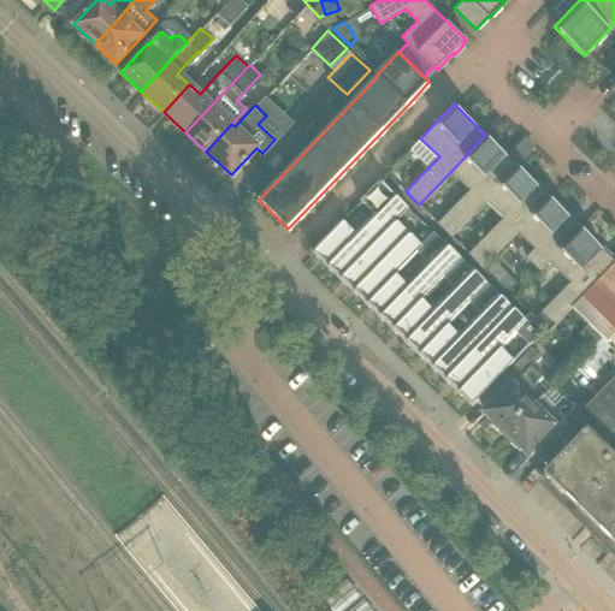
[(471,188),(437,221),(450,235),(486,199),(485,197),(516,165),(485,135),(453,170),(471,188)]
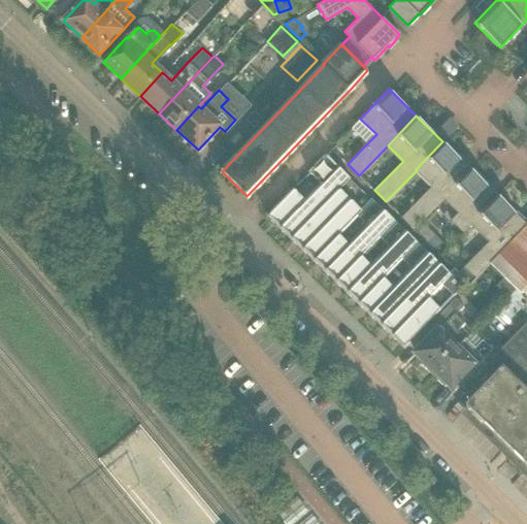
[(416,169),(417,170),(432,186),(401,217),(413,228),(443,196),(442,196),(469,168),(442,141),(416,169)]
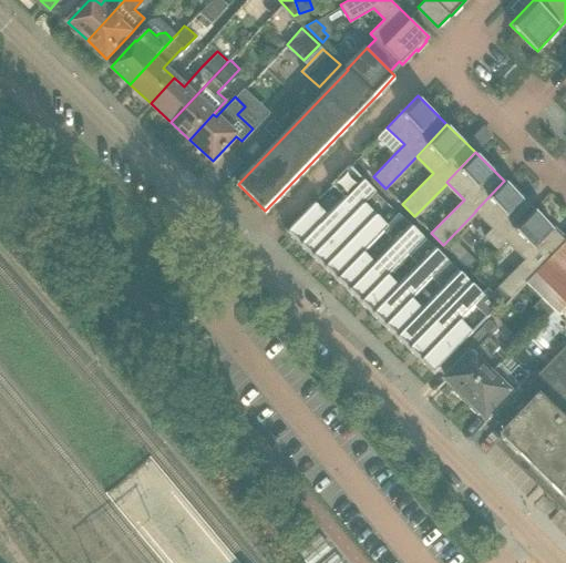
[(287,229),(286,231),(312,256),(364,202),(376,191),(349,165),(331,184),(343,196),(327,213),(315,202),(287,229)]
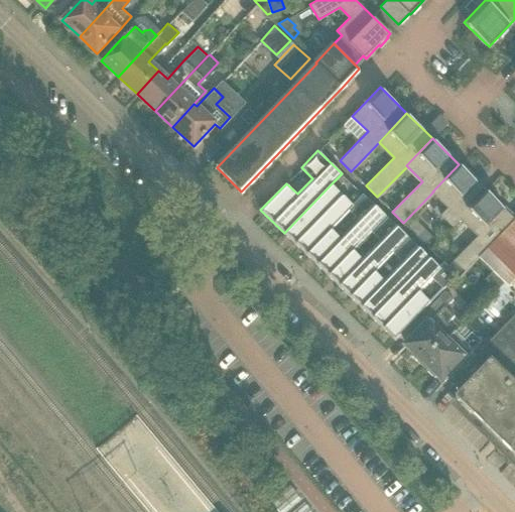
[(485,189),(459,164),(432,192),(433,192),(447,207),(440,214),(452,225),(460,217),(459,217),(485,189)]
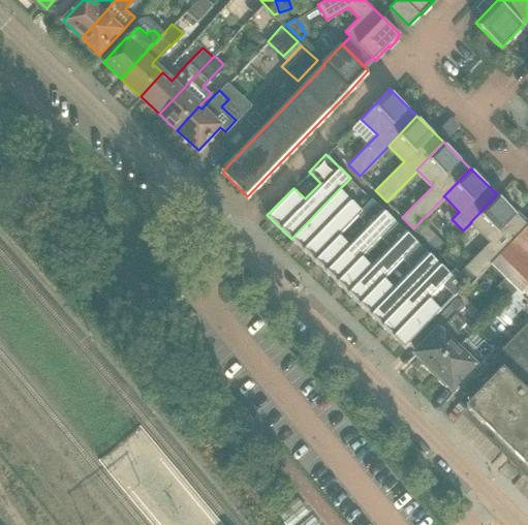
[(350,178),(340,188),(344,192),(354,182),(350,178)]
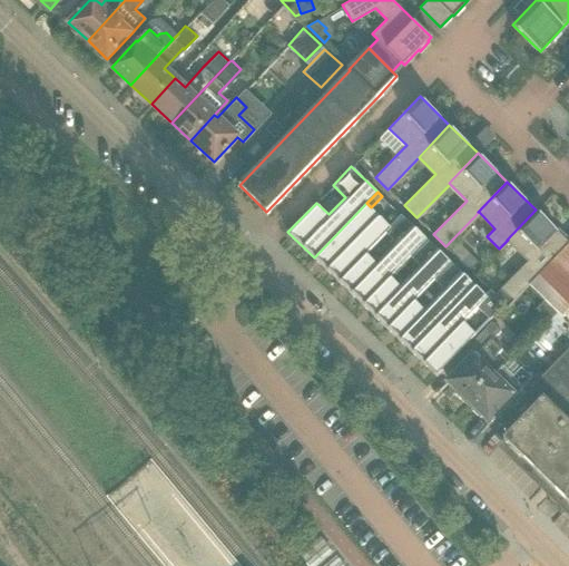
[(371,207),(366,203),(314,257),(339,281),(365,252),(366,253),(386,232),(385,231),(390,226),(389,225),(371,207)]
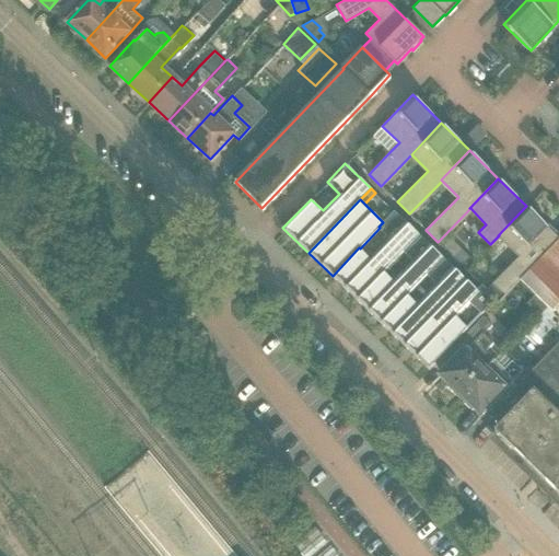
[(498,235),(499,235),(519,255),(492,282),(504,293),(519,279),(558,236),(526,206),(498,235)]
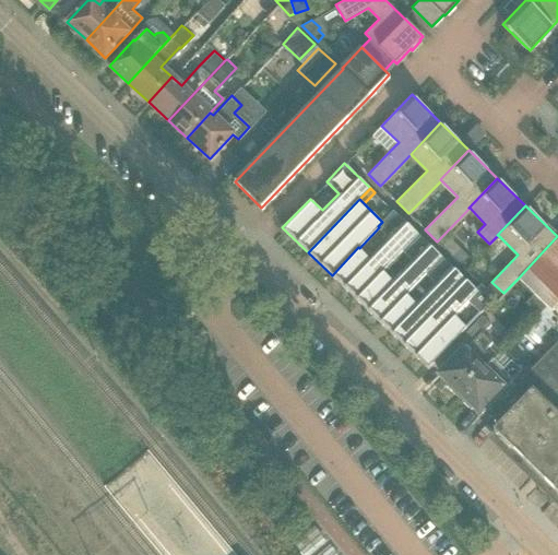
[(358,247),(332,275),(356,298),(382,270),(382,271),(403,250),(402,249),(418,234),(393,209),(381,221),(382,222),(378,226),(379,227),(390,237),(370,258),(359,248),(358,247)]
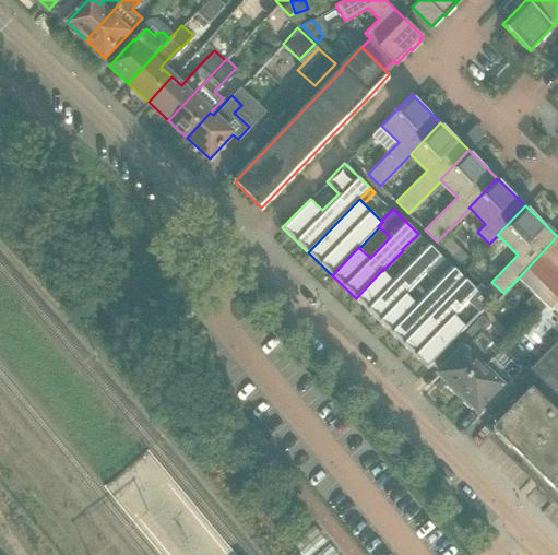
[(382,270),(356,298),(379,321),(406,293),(406,294),(427,272),(426,272),(441,256),(418,234),(402,249),(403,250),(414,260),(393,281),(382,271),(382,270)]
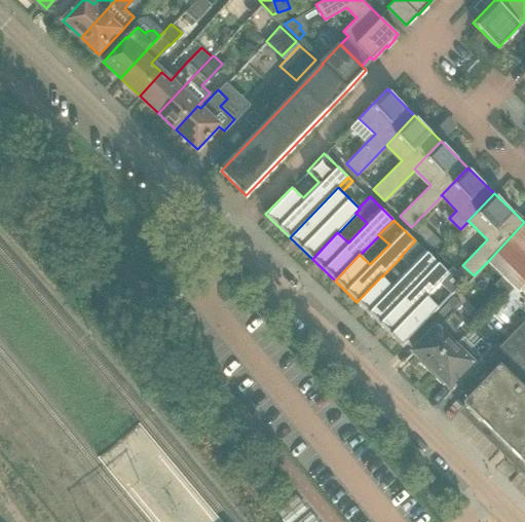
[(524,222),(487,262),(519,292),(524,285),(524,222)]
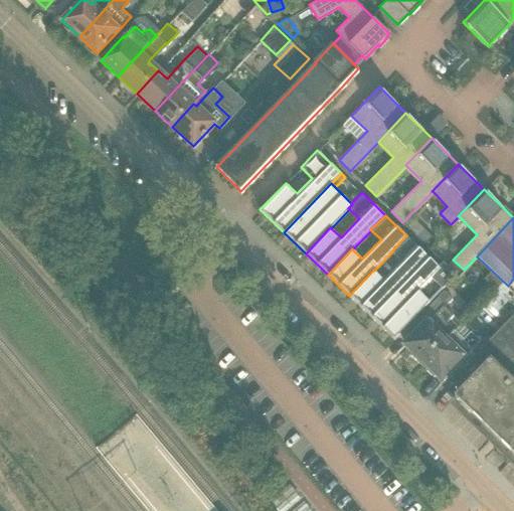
[(423,227),(416,234),(423,242),(432,234),(423,227)]
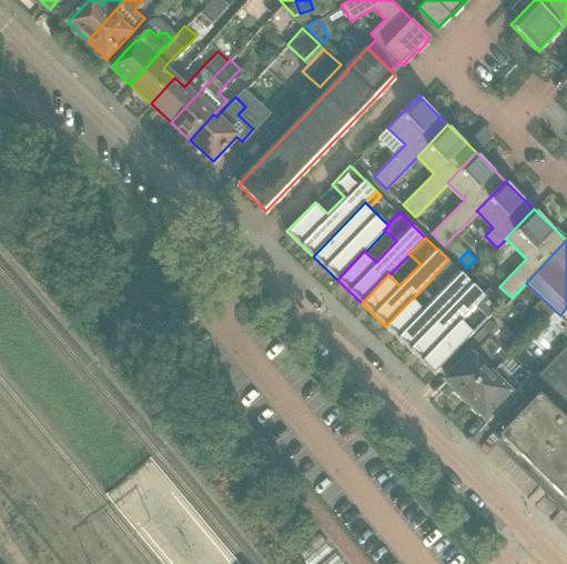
[(413,298),(385,326),(409,350),(473,283),(448,260),(433,277),(434,277),(444,288),(424,309),(413,299),(413,298)]
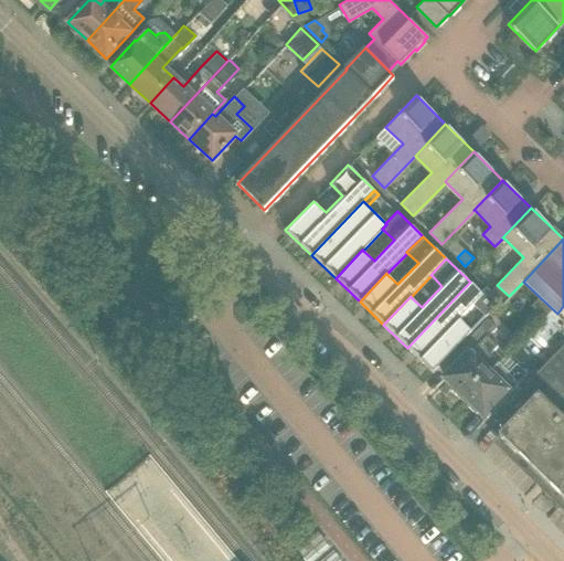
[(480,292),(470,282),(407,348),(432,370),(470,329),(458,317),(474,302),(486,314),(499,299),(490,290),(486,286),(480,292)]
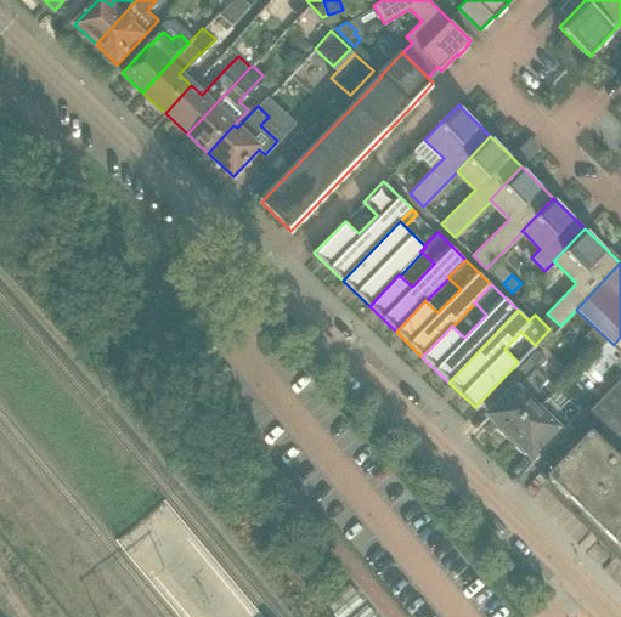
[(547,313),(540,320),(549,329),(554,333),(560,326),(547,313)]
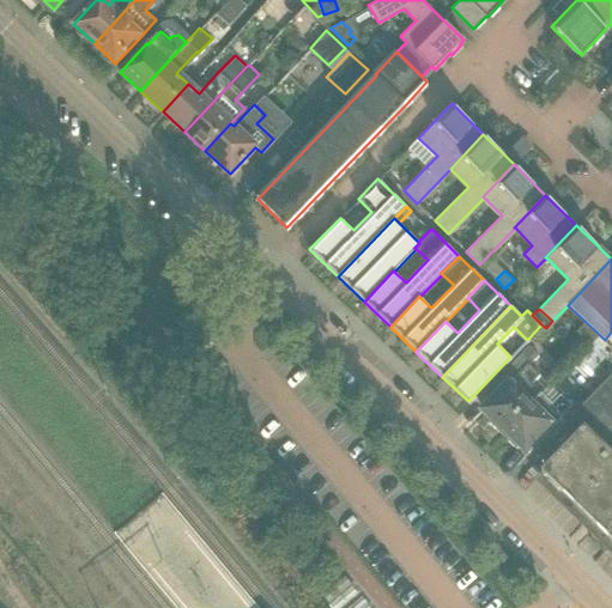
[(537,353),(527,345),(510,363),(519,371),(483,409),(490,417),(488,420),(502,433),(540,393),(529,382),(539,372),(528,362),(537,353)]
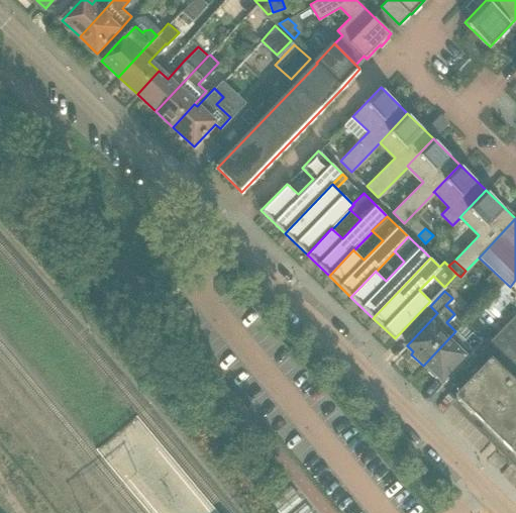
[(455,331),(423,366),(434,377),(436,375),(443,381),(483,340),(473,330),(465,339),(455,331)]
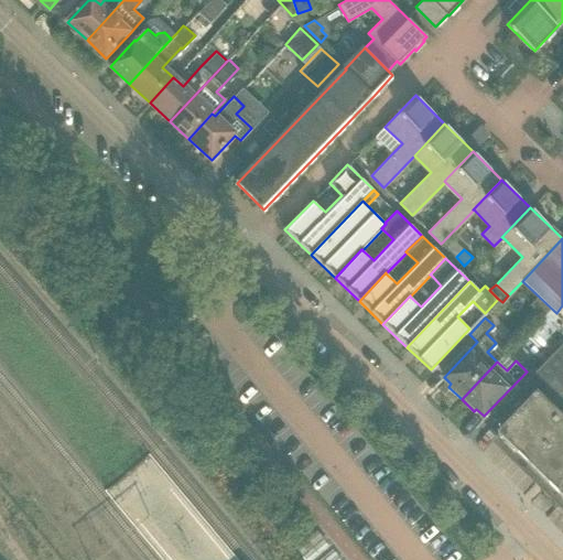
[(562,369),(547,386),(499,435),(562,497),(562,369)]
